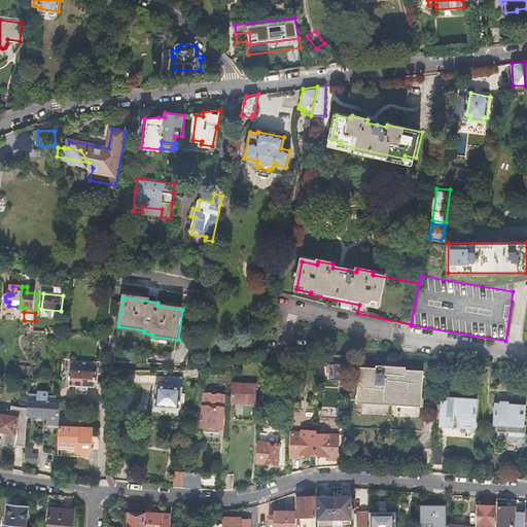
[(423,426),(434,428),(436,397),(422,396),(425,376),(387,371),(388,367),(378,365),(378,369),(365,366),(360,399),(354,398),(349,426),(421,436),(423,426)]
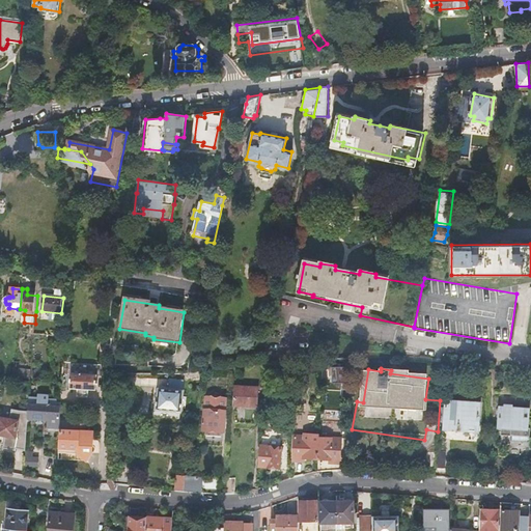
[(72,373),(71,387),(79,388),(79,395),(88,396),(89,388),(96,389),(98,374),(72,373)]
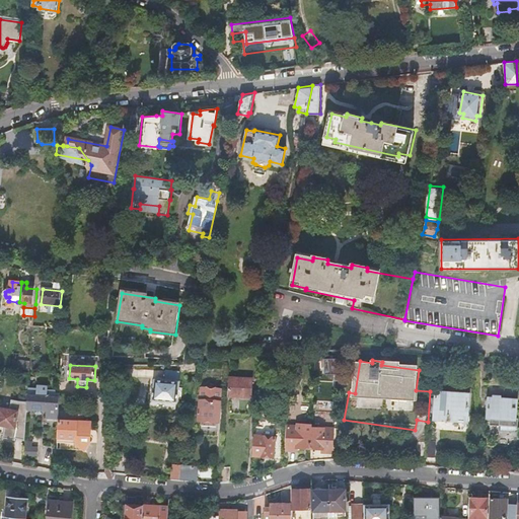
[(155,377),(153,398),(178,400),(180,379),(155,377)]
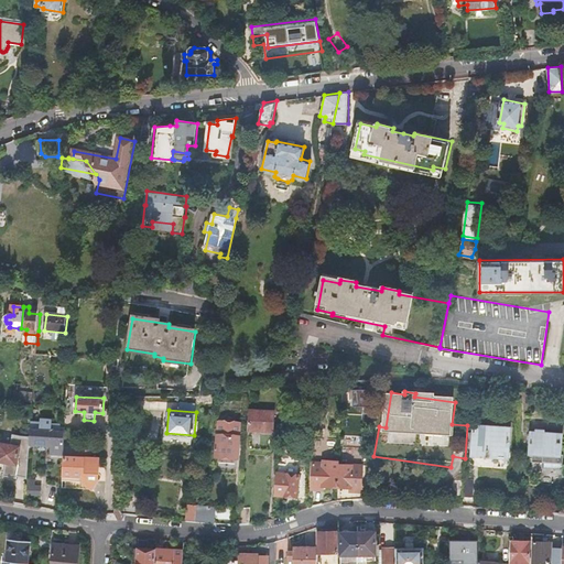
[(252,411),(251,431),(264,432),(264,434),(272,434),(272,432),(274,432),(275,412),(252,411)]
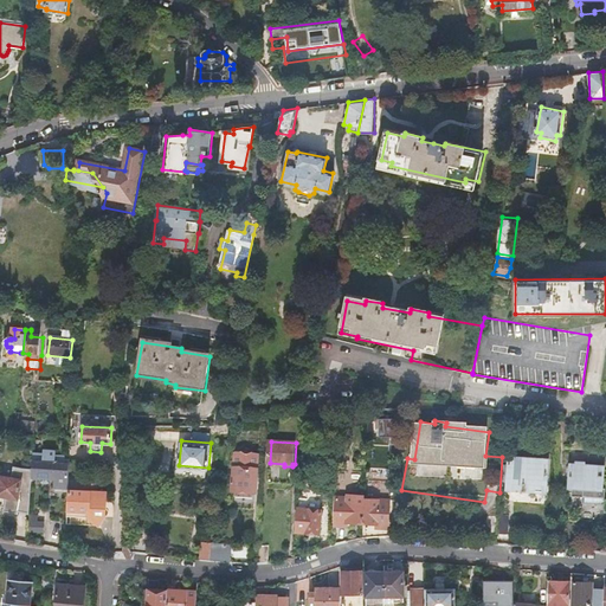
[(57,479),(56,490),(69,491),(69,490),(70,461),(66,461),(66,456),(57,457),(56,457),(57,455),(56,453),(56,452),(55,452),(50,451),(49,456),(34,455),(32,478),(57,479)]
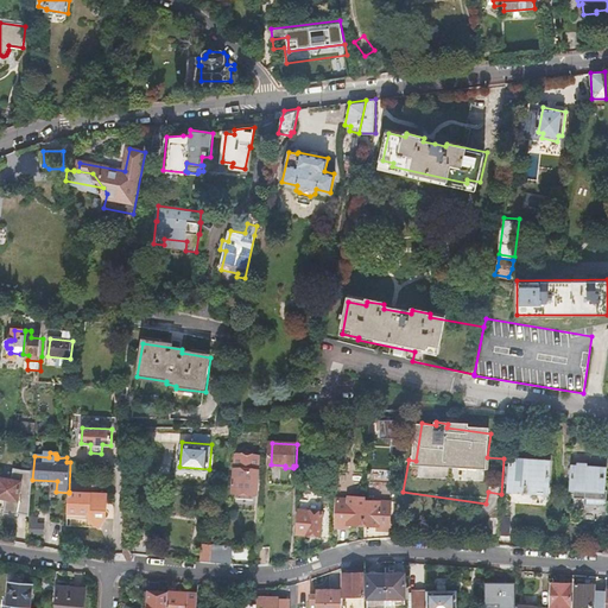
[(238,455),(235,493),(238,493),(255,494),(258,494),(260,456),(238,455)]
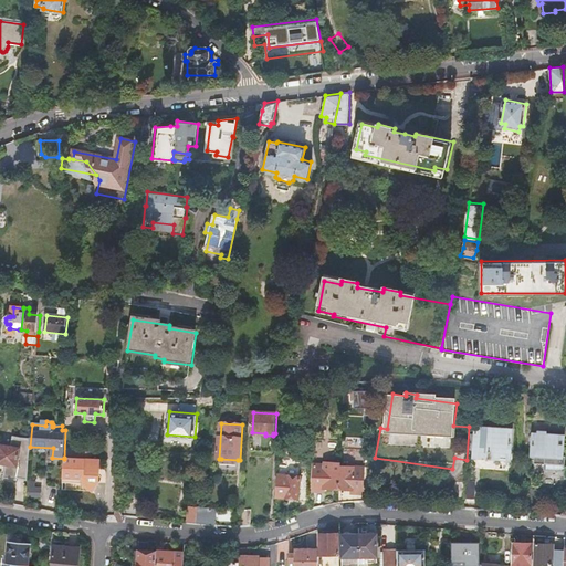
[(473,464),(491,465),(491,459),(510,460),(511,437),(474,435),(473,464)]
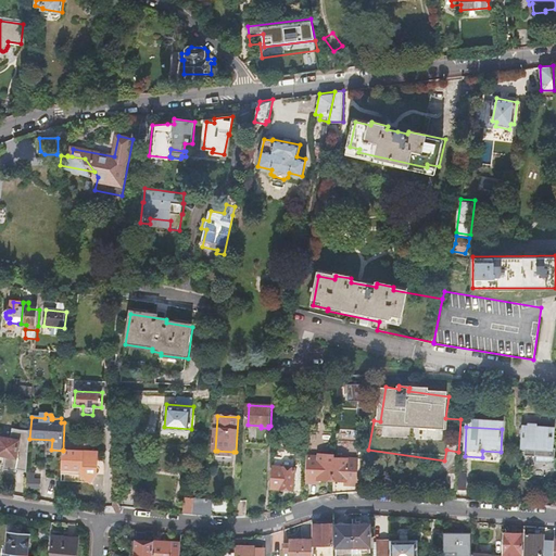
[(555,468),(555,454),(553,453),(554,433),(536,432),(536,430),(529,430),(529,432),(523,432),(522,455),(526,455),(525,460),(535,462),(534,467),(555,468)]
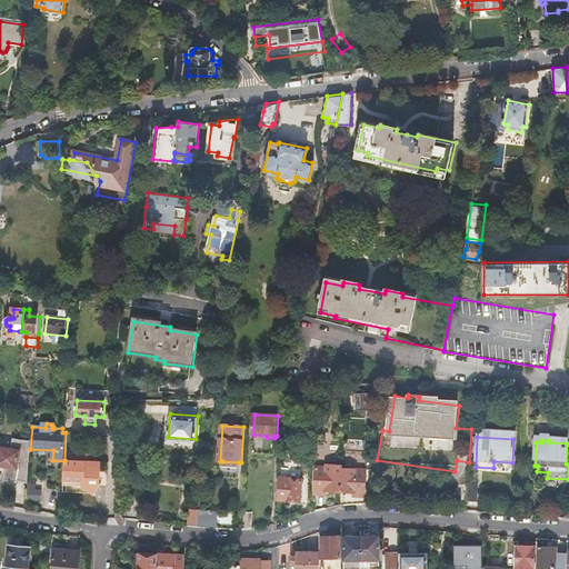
[(18,468),(21,451),(1,447),(0,449),(0,475),(5,477),(3,480),(17,483),(20,469),(18,468)]
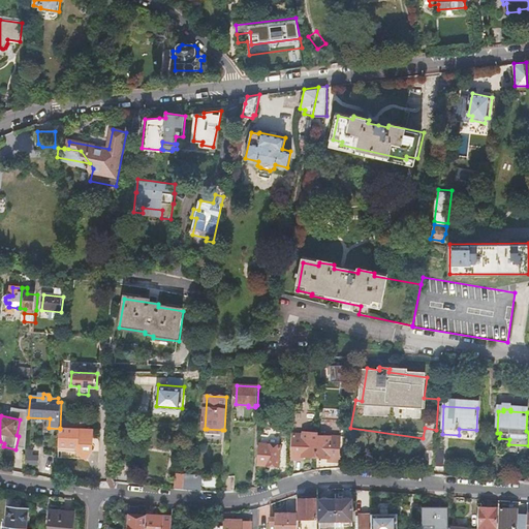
[(87,417),(70,417),(70,429),(60,428),(60,429),(59,458),(62,458),(62,456),(63,456),(63,446),(79,447),(79,454),(88,459),(93,450),(93,444),(90,442),(90,436),(94,437),(94,430),(87,429),(87,417)]
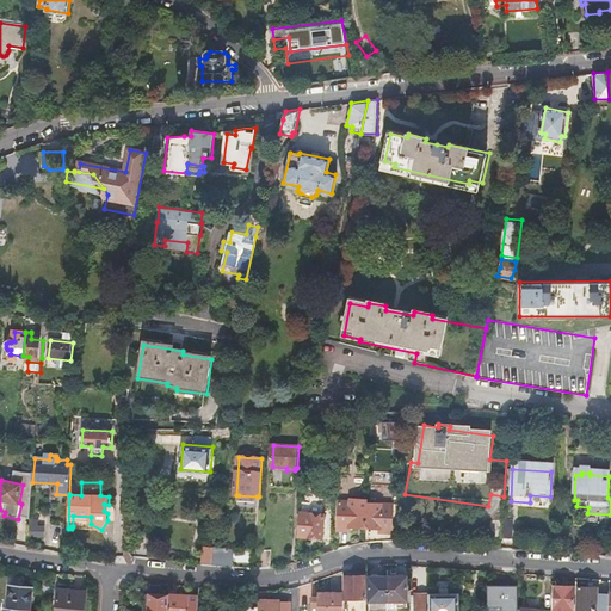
[(351,526),(365,526),(366,504),(366,500),(352,499),(352,503),(340,503),(339,528),(351,529),(351,526)]
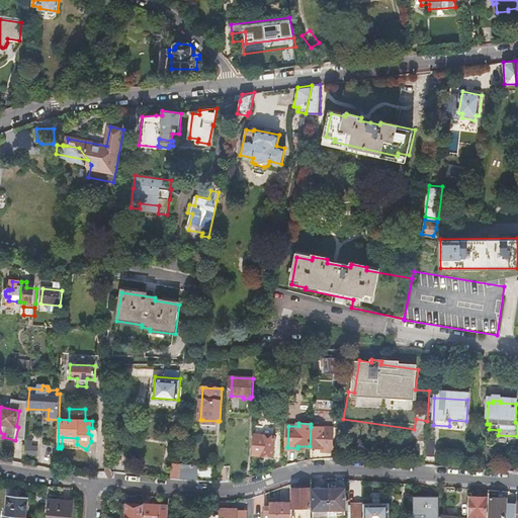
[(285,428),(254,426),(252,455),(252,456),(273,457),(273,459),(282,459),(285,428)]
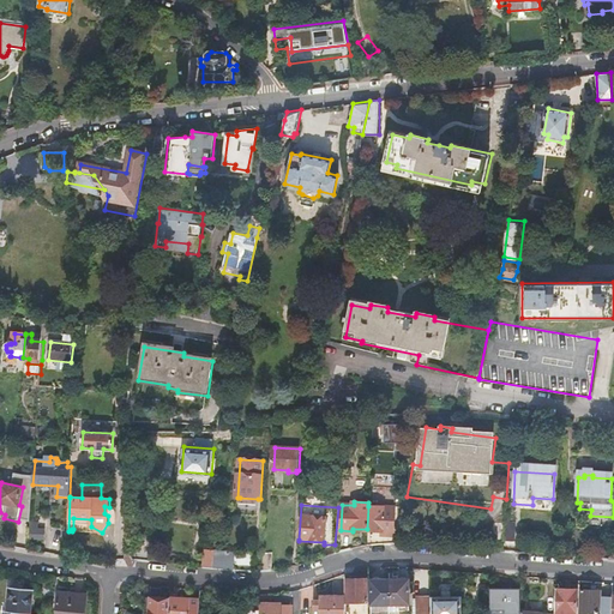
[(368,506),(367,529),(381,530),(381,534),(393,534),(395,507),(368,506)]
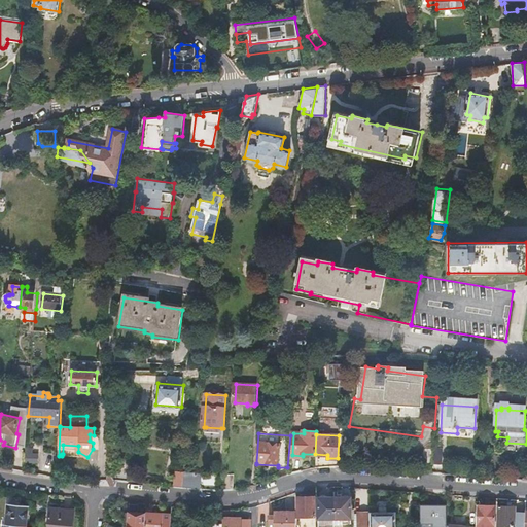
[(526,444),(506,443),(506,456),(525,457),(526,444)]
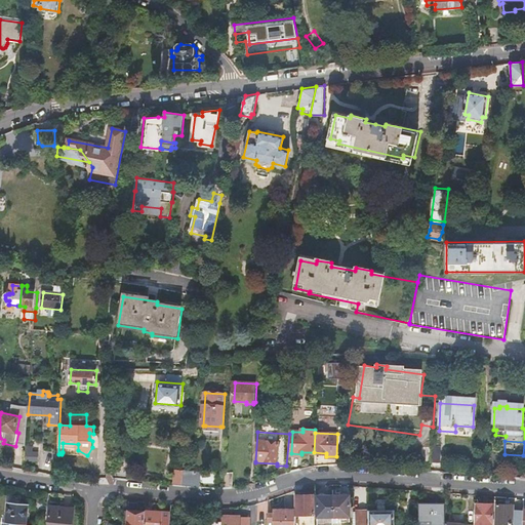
[(78,444),(63,443),(63,452),(62,452),(62,454),(87,455),(78,450),(78,444)]
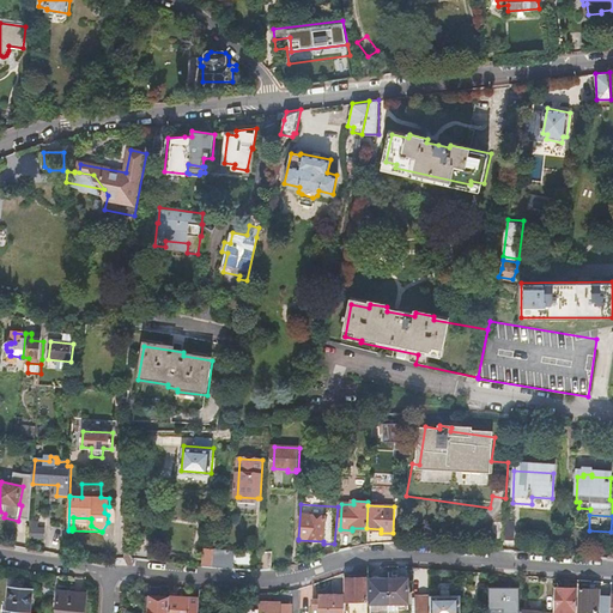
[(504,521),(503,540),(514,541),(515,521),(504,521)]
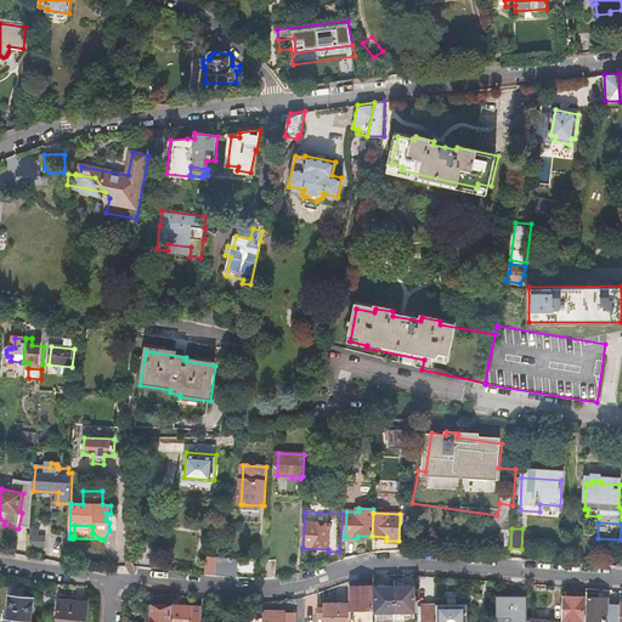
[(32,537),(30,537),(29,546),(45,547),(46,538),(39,538),(32,537)]
